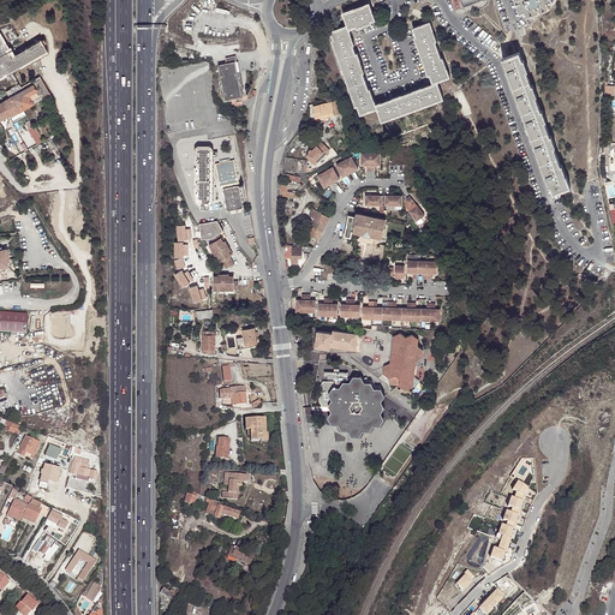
[(520,0),(524,9),(527,6),(529,12),(550,4),(549,0),(520,0)]
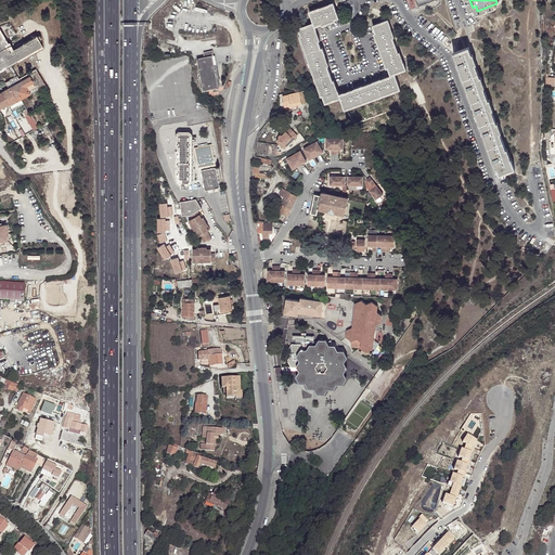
[(298,28),(301,36),(308,53),(317,79),(323,97),(326,104),(341,98),(346,110),(364,103),(401,90),(395,74),(407,69),(403,62),(401,63),(400,60),(403,59),(401,55),(399,55),(398,53),(399,52),(394,38),(392,38),(391,36),(394,35),(392,30),(389,31),(389,28),(391,27),(388,20),(373,25),(376,33),(383,50),(389,67),(391,75),(392,78),(389,79),(388,76),(385,77),(386,80),(383,81),(382,78),(374,81),(375,85),(371,86),(370,84),(365,85),(366,87),(363,88),(362,86),(353,89),(355,91),(352,92),(351,90),(347,91),(348,94),(345,95),(344,92),(339,94),(338,90),(336,91),(335,88),(337,88),(336,84),(334,85),(333,81),(327,66),(325,63),(328,62),(326,59),(324,60),(323,56),(325,55),(323,48),(321,49),(319,41),(318,41),(317,38),(319,38),(318,34),(315,35),(314,31),(317,30),(315,27),(322,24),(336,20),(339,17),(334,2),(310,12),(314,23),(298,28)]
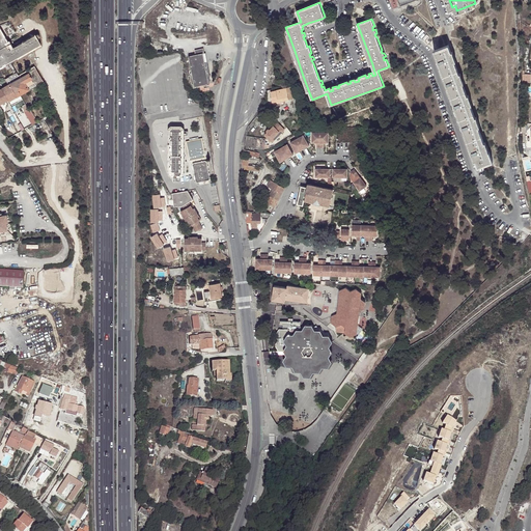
[(0,29),(7,42),(8,40),(0,26),(0,29)]
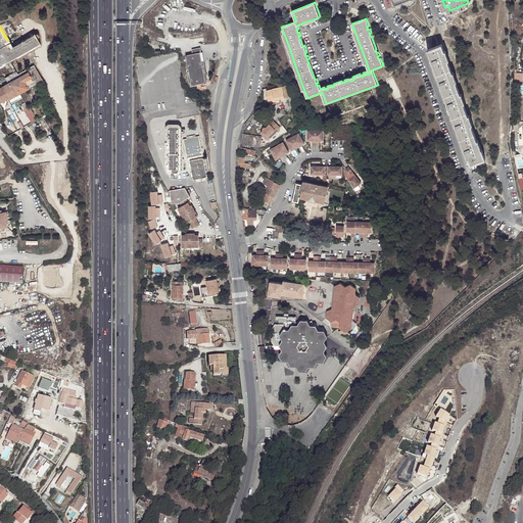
[(0,65),(17,56),(40,43),(35,34),(13,47),(9,40),(8,40),(7,41),(0,29),(0,51),(1,53),(0,54),(0,65)]
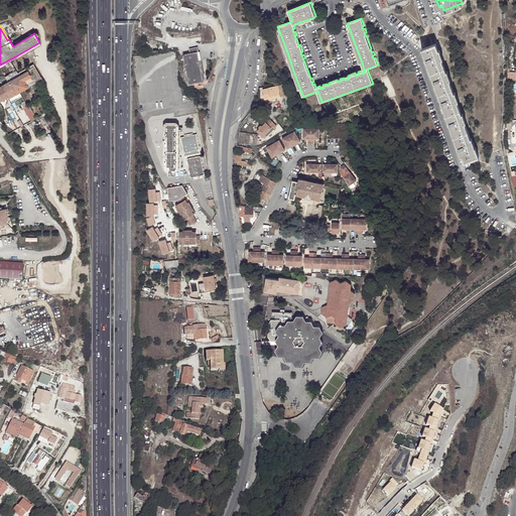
[(360,63),(362,62),(356,46),(350,30),(348,31),(354,48),(360,63)]
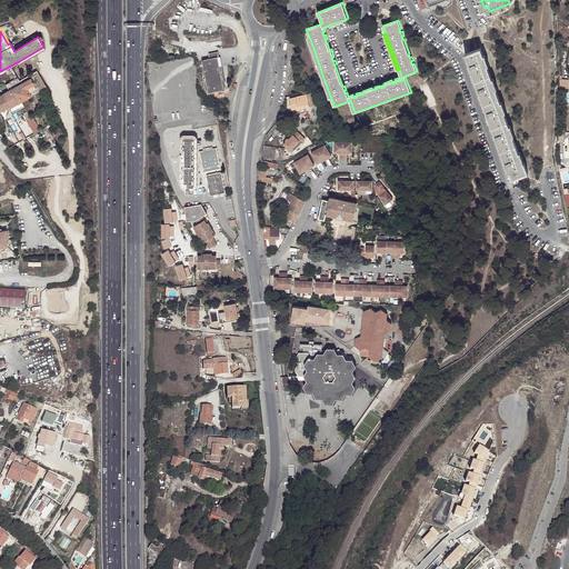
[(316,55),(309,37),(307,38),(313,55),(321,76),(330,99),(331,99),(325,81),(316,55)]
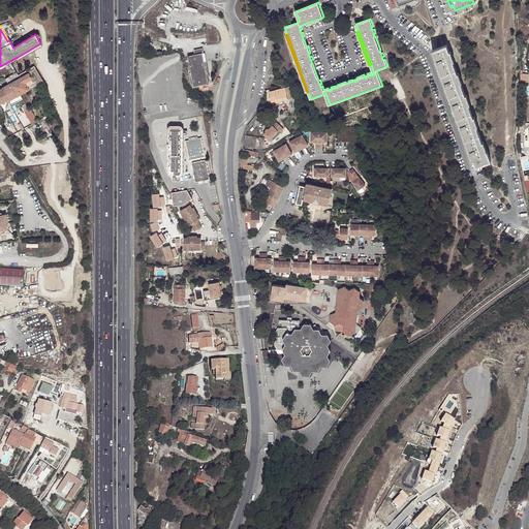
[(0,68),(8,64),(10,62),(41,44),(40,43),(18,57),(0,66),(0,68)]
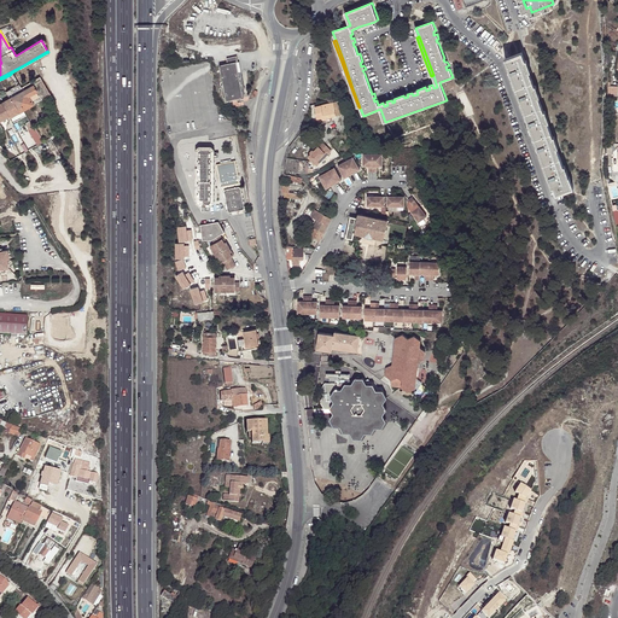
[(524,60),(525,60),(522,52),(505,58),(514,85),(524,111),(534,136),(543,163),(552,187),(554,187),(557,193),(573,187),(569,176),(566,178),(565,174),(567,173),(566,169),(564,169),(563,167),(557,149),(555,149),(554,145),(557,144),(555,139),(553,140),(552,136),(553,136),(547,123),(546,120),(548,118),(547,115),(543,115),(542,111),(543,111),(538,98),(537,98),(536,94),(538,93),(537,88),(535,89),(534,86),(529,71),(528,73),(526,69),(529,68),(528,63),(525,64),(524,60)]
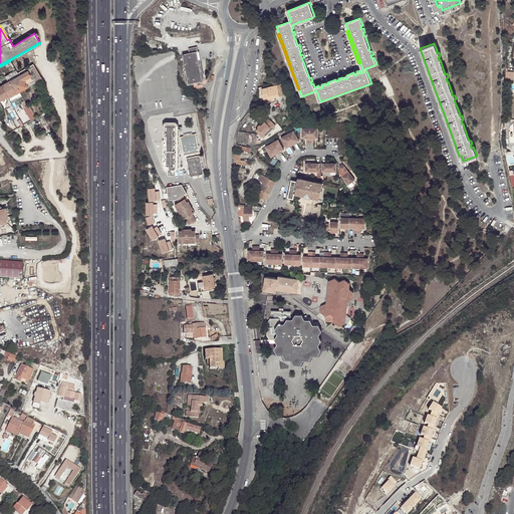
[(188,56),(188,52),(183,53),(185,63),(183,63),(184,67),(186,67),(186,71),(185,71),(186,80),(188,80),(189,84),(194,83),(194,82),(193,80),(202,78),(203,78),(202,74),(203,73),(201,60),(198,60),(197,52),(198,51),(197,47),(189,48),(190,51),(190,56),(188,56)]
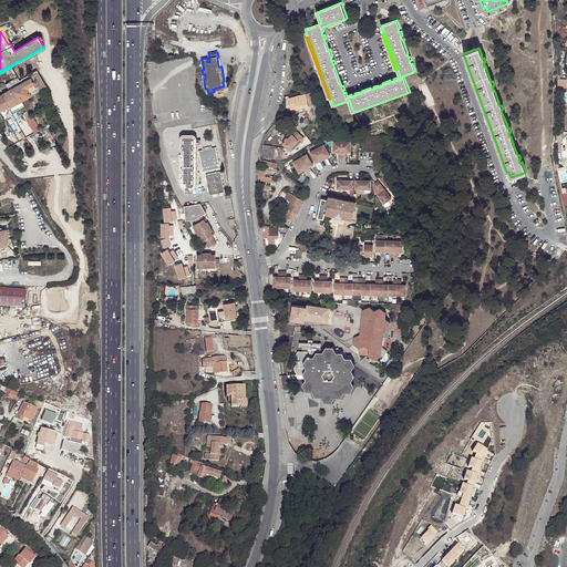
[(0,111),(8,106),(9,109),(32,95),(32,96),(39,92),(47,88),(37,71),(20,81),(11,66),(9,69),(14,79),(6,84),(9,90),(1,94),(1,95),(0,95),(0,111)]
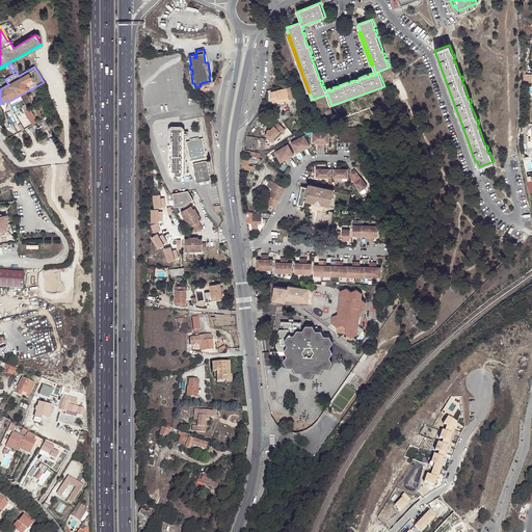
[(523,74),(523,83),(531,83),(531,74),(523,74)]
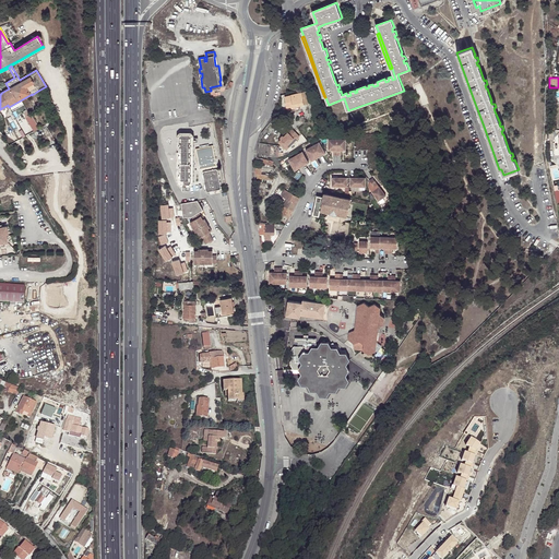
[(307,91),(286,97),(287,107),(309,104),(307,91)]
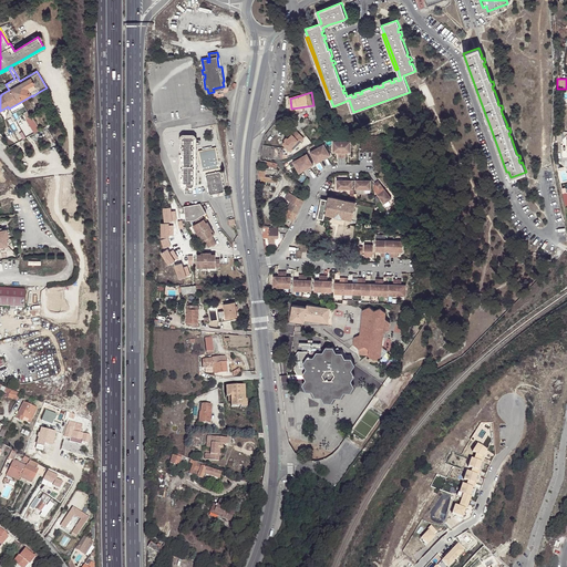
[(33,134),(39,131),(29,112),(23,114),(33,134)]
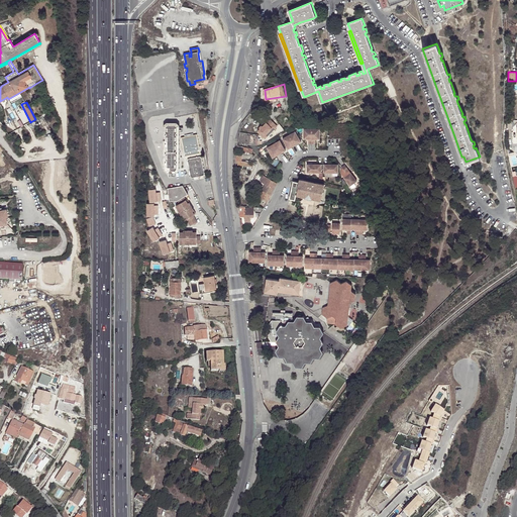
[(271,118),(267,122),(263,126),(262,126),(262,125),(261,125),(261,126),(260,126),(260,127),(261,129),(257,131),(266,138),(278,126),(271,118)]
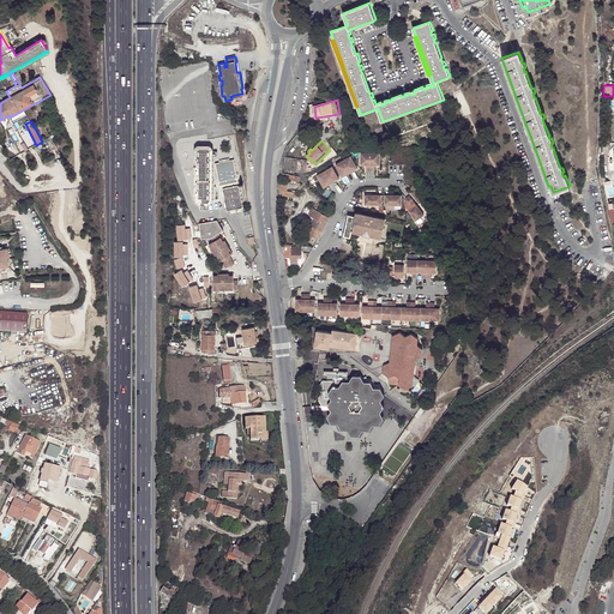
[(194,150),(194,167),(194,186),(194,202),(198,205),(202,205),(204,205),(210,205),(214,203),(214,186),(214,168),(214,150),(210,146),(198,146),(194,150)]
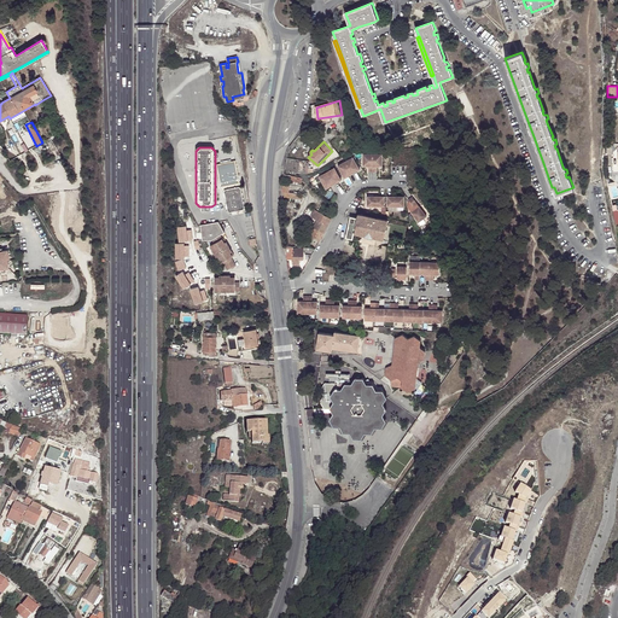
[(384,155),(365,155),(365,167),(369,167),(369,172),(378,172),(378,167),(384,167),(384,155)]
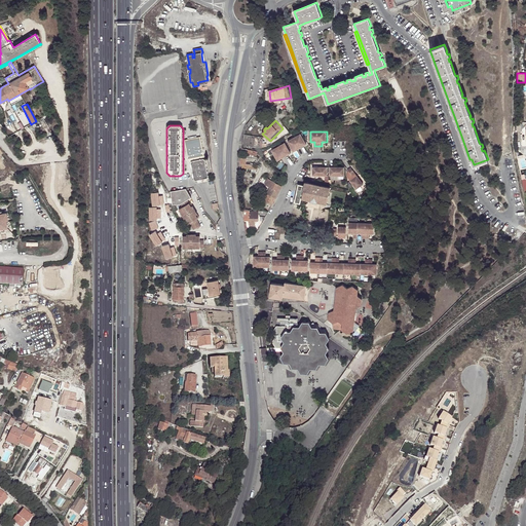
[(301,133),(288,141),(294,151),(307,143),(301,133)]
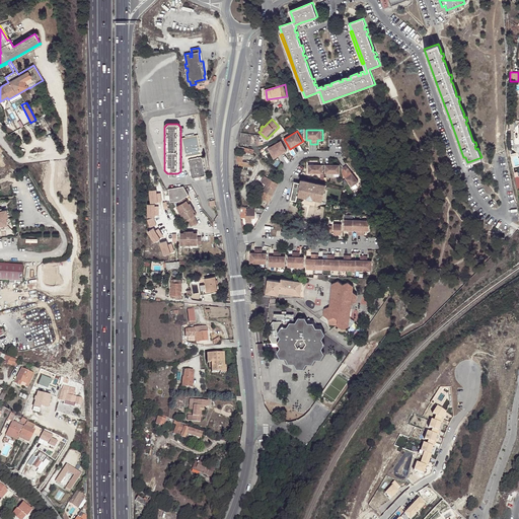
[(249,134),(241,133),(239,143),(258,145),(260,135),(249,134)]
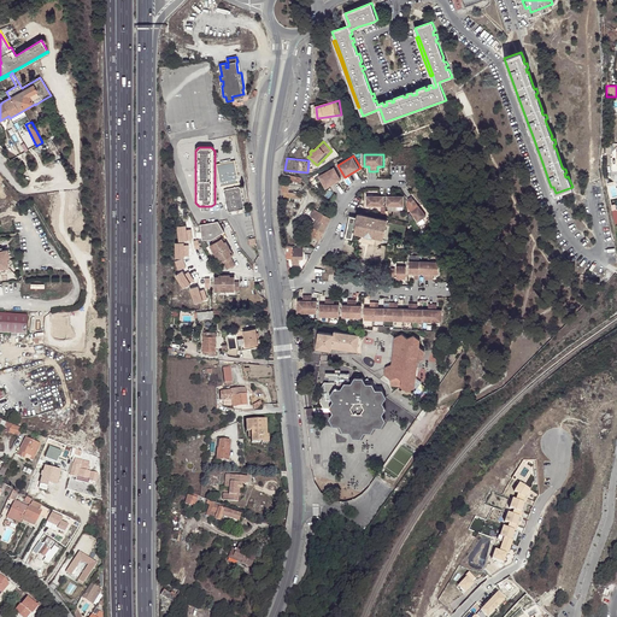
[(335,168),(319,176),(327,188),(342,180),(335,168)]
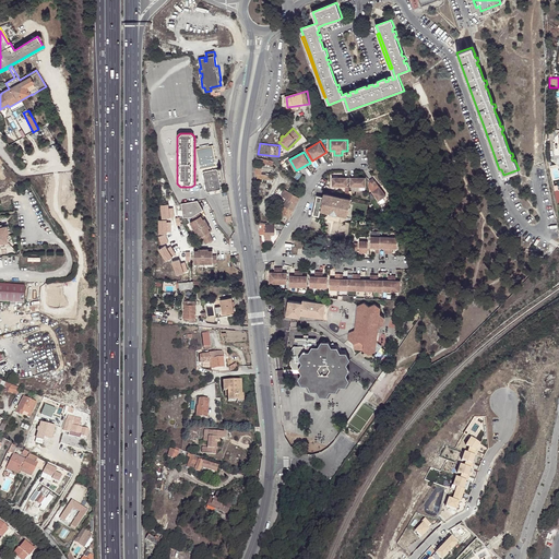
[(204,173),(203,174),(206,191),(209,192),(221,190),(222,189),(218,171),(216,169),(204,173)]
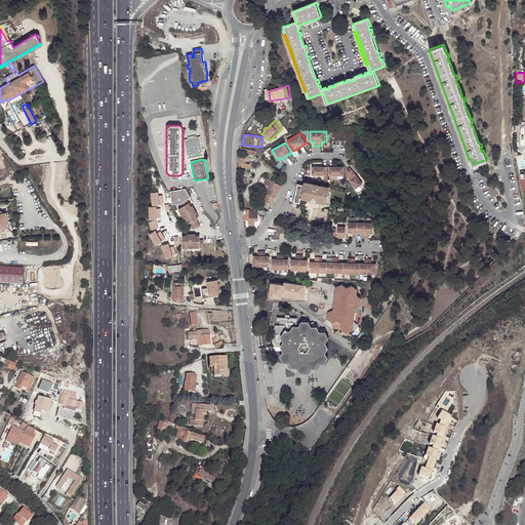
[(327,166),(313,166),(313,175),(323,175),(323,173),(327,173),(327,166)]
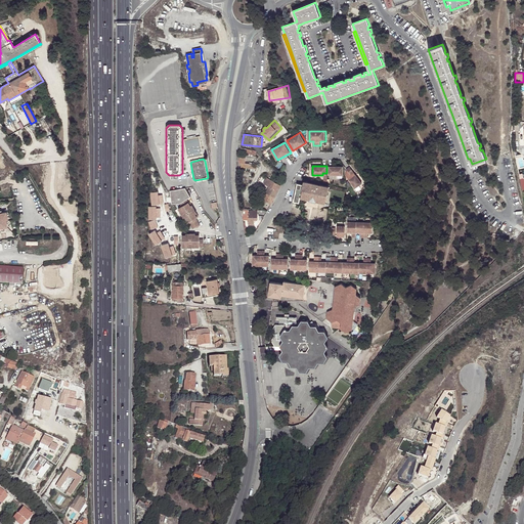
[(330,166),(330,173),(334,173),(334,175),(344,175),(344,166),(330,166)]
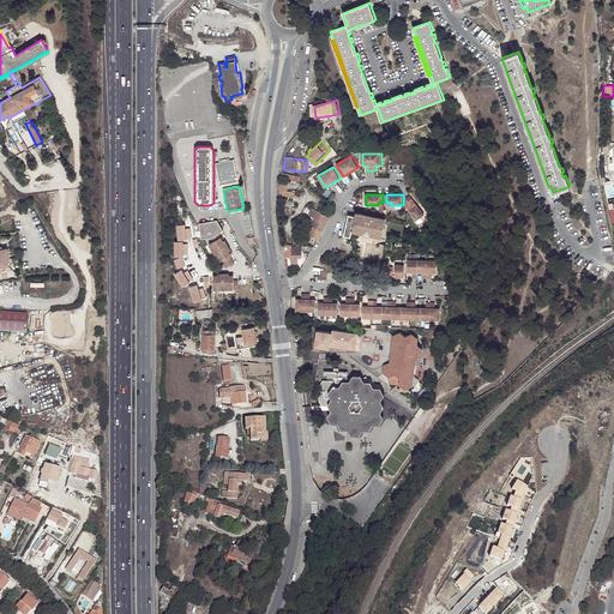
[(407,199),(404,205),(416,222),(423,216),(410,197),(407,199)]
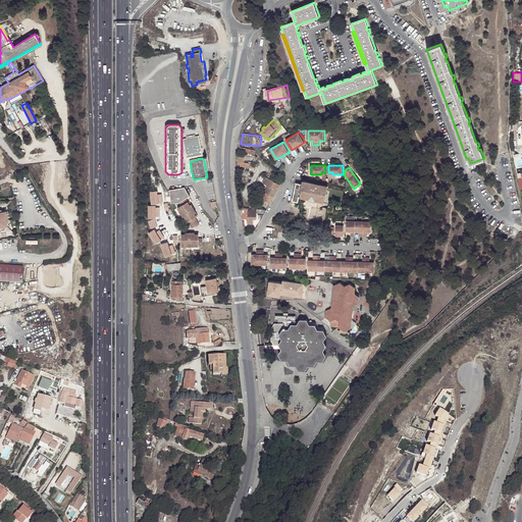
[(280,185),(266,176),(263,183),(269,186),(262,198),(271,202),(280,185)]
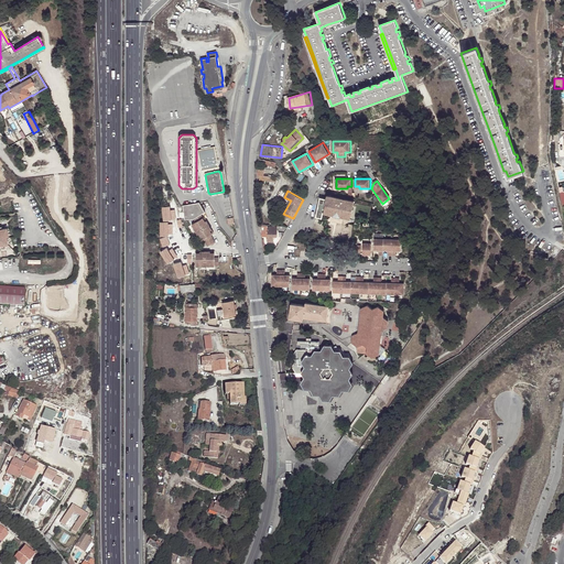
[(355,201),(327,195),(326,198),(321,197),(316,217),(323,218),(324,213),(334,215),(334,216),(340,217),(342,216),(350,218),(355,201)]
